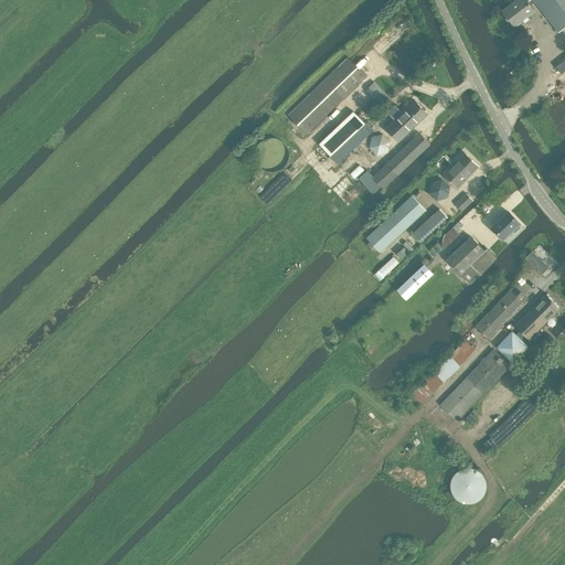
[(564,0),(516,0),(502,11),(514,27),(534,10),(530,6),(535,1),(556,29),(564,21),(564,0)]
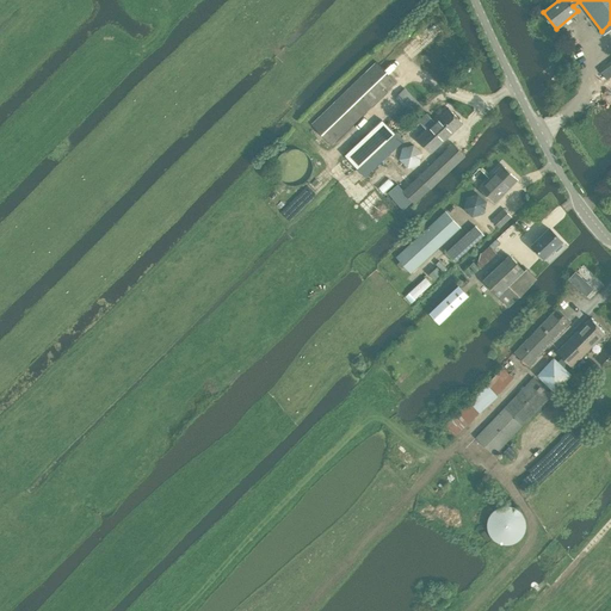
[(310,124),(331,144),(396,82),(376,61),(310,124)]
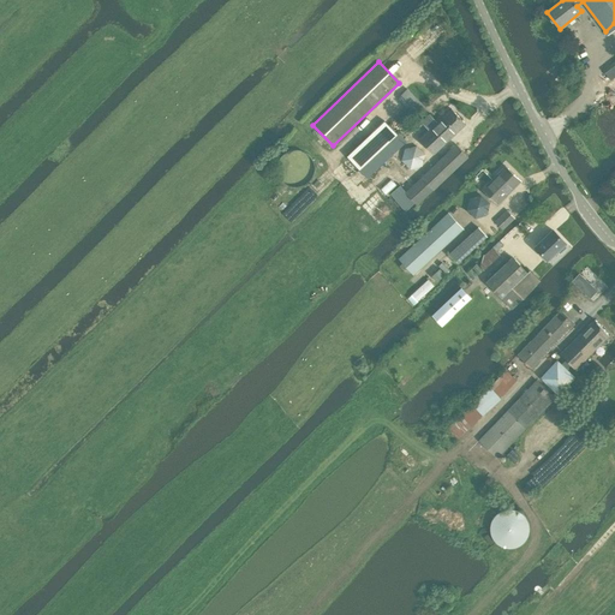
[(407,89),(398,99),(407,108),(408,106),(417,114),(424,107),(407,89)]
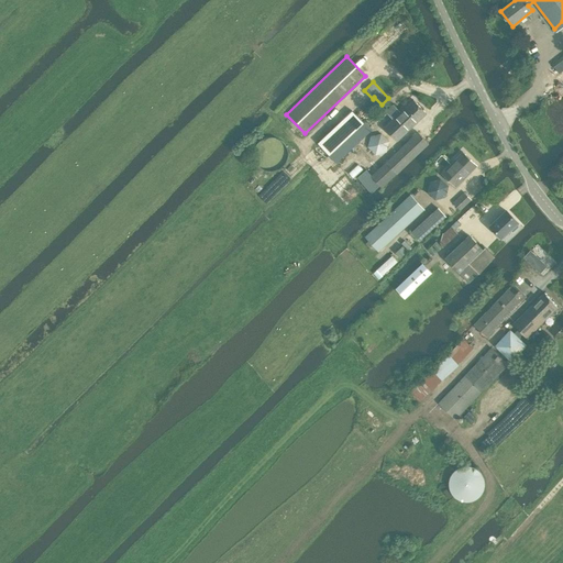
[(427,113),(414,100),(399,111),(393,103),(385,111),(393,119),(383,128),(397,142),(427,113)]
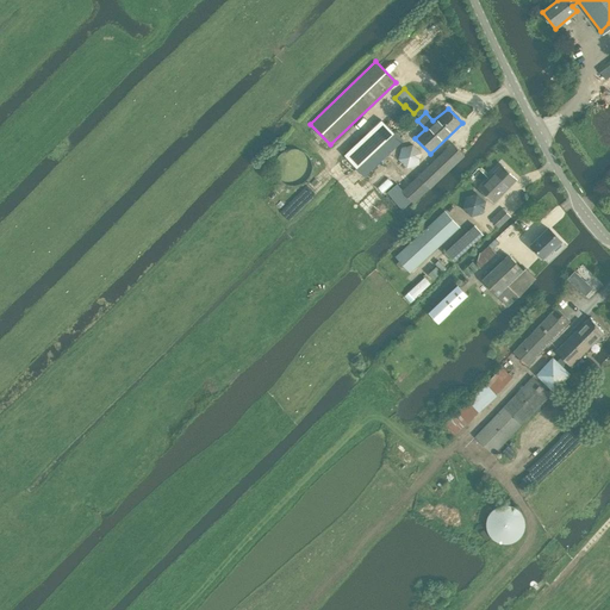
[(363,175),(403,139),(396,132),(356,168),(363,175)]
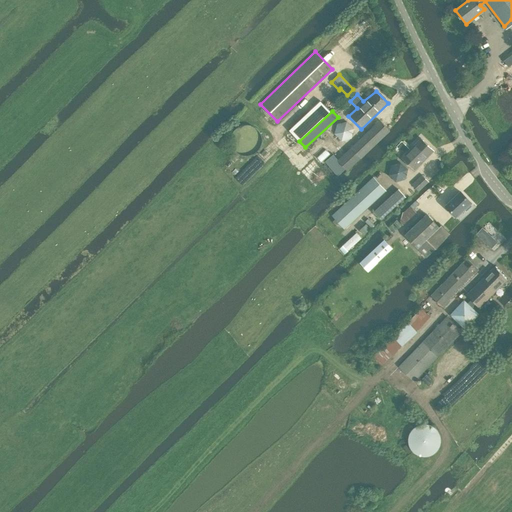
[(258,136),(258,133),(258,131),(257,128),(255,125),(253,122),(251,121),(249,119),(246,118),(243,117),(240,118),(237,118),(234,119),(231,121),(229,124),(227,127),(226,130),(226,133),(226,136),(227,139),(228,142),(230,145),(233,146),(235,148),(238,149),(241,149),(245,149),(248,148),(250,147),(253,145),(255,142),(257,140),(258,136)]
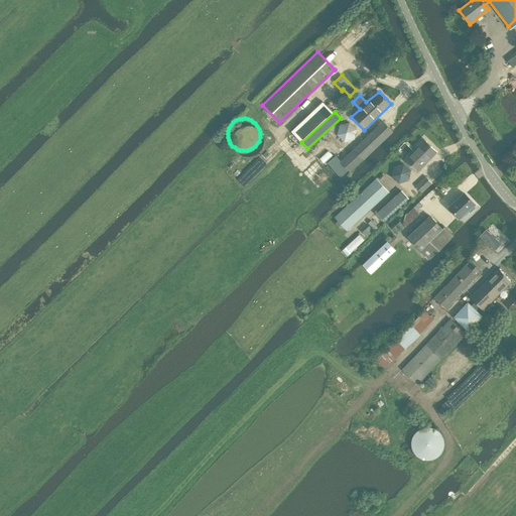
[(350,172),(363,159),(393,131),(383,121),(354,149),(341,160),(336,155),(328,163),(341,177),(348,170),(350,172)]
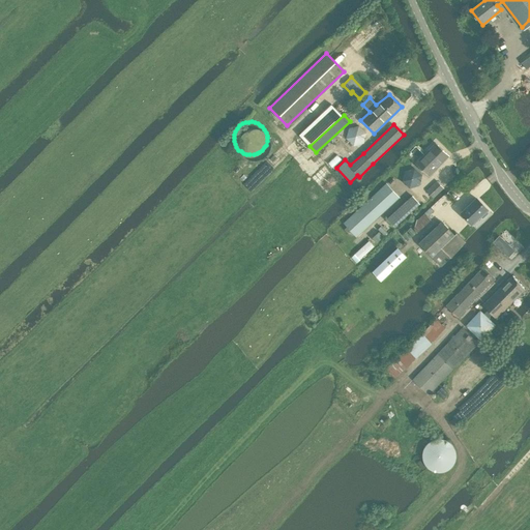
[(429,177),(449,156),(436,143),(415,164),(429,177)]
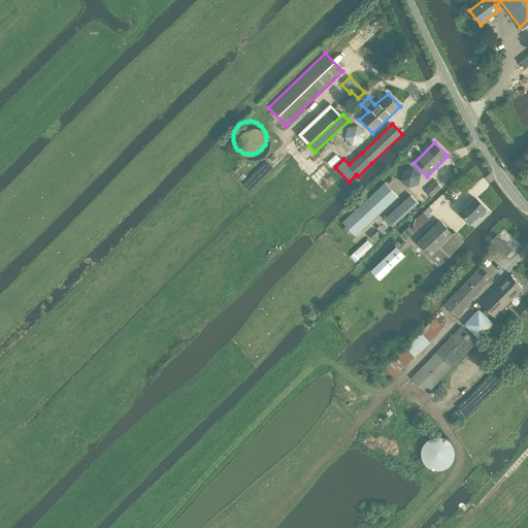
[(431,197),(442,188),(435,180),(425,191),(431,197)]
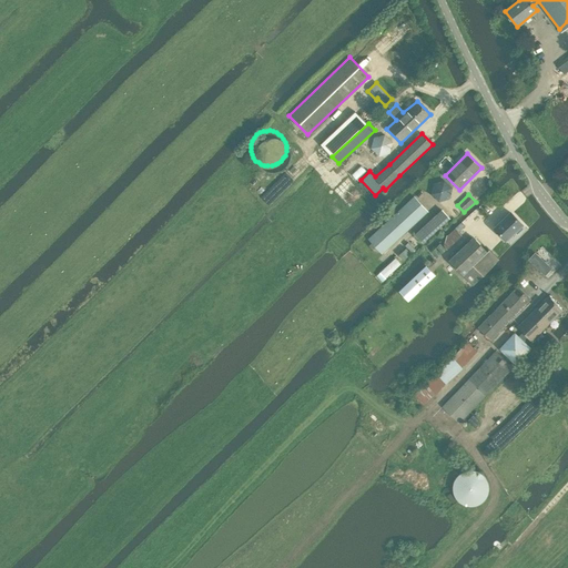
[(382,254),(427,212),(414,198),(368,240),(382,254)]
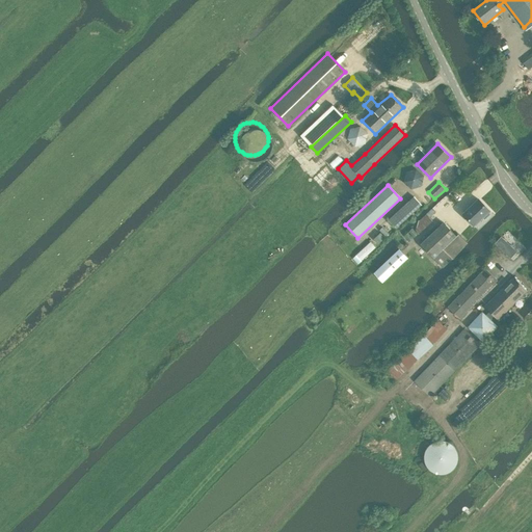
[(414,196),(388,219),(389,220),(395,228),(405,218),(421,205),(414,196)]
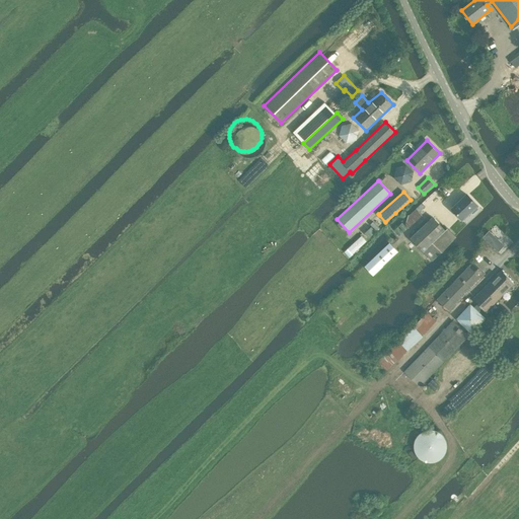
[(462,219),(477,206),(466,195),(452,208),(462,219)]
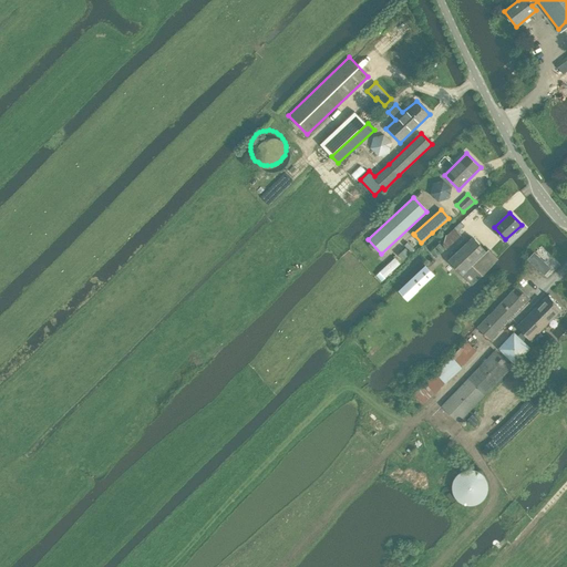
[(446,249),(461,236),(457,232),(464,226),(461,223),(446,236),(443,246),(446,249)]
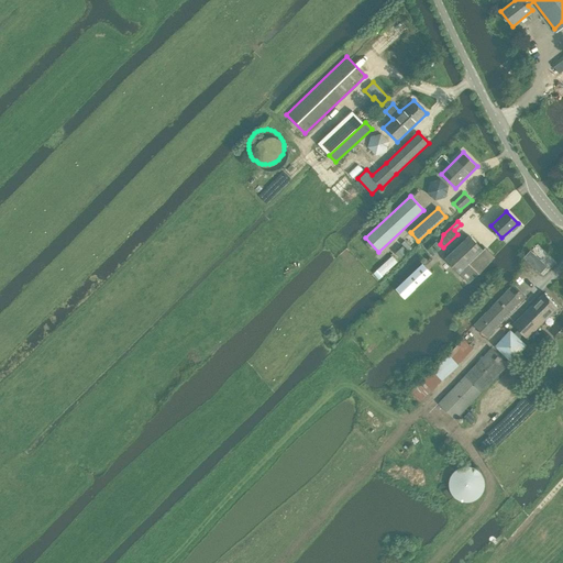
[(484,251),(468,235),(445,258),(468,283),(478,274),(494,257),(486,249),(484,251)]
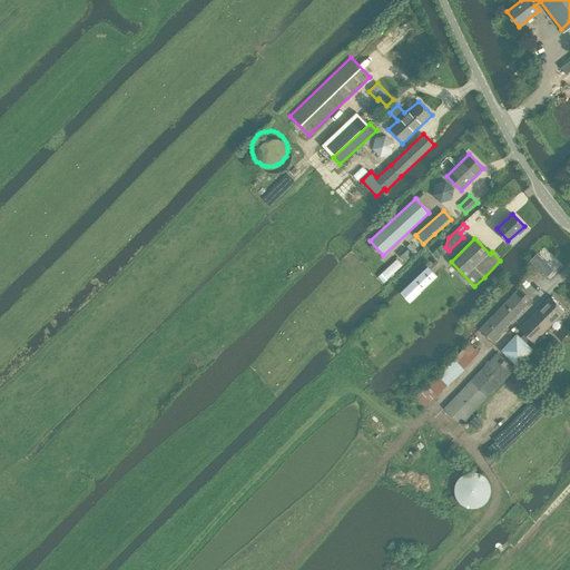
[(538,252),(530,259),(547,275),(554,268),(538,252)]
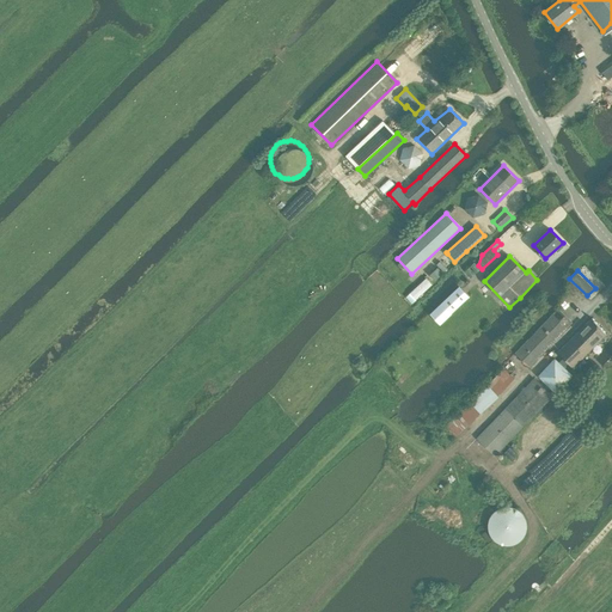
[(426,279),(410,293),(416,299),(432,285),(426,279)]
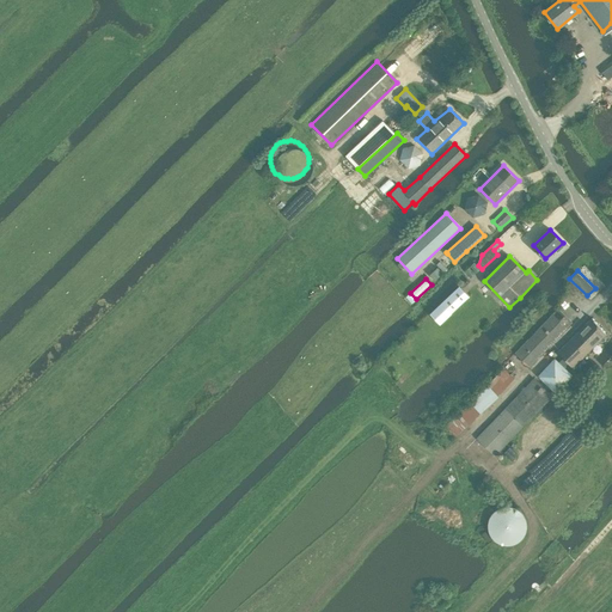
[(440,324),(469,297),(459,287),(430,314),(440,324)]
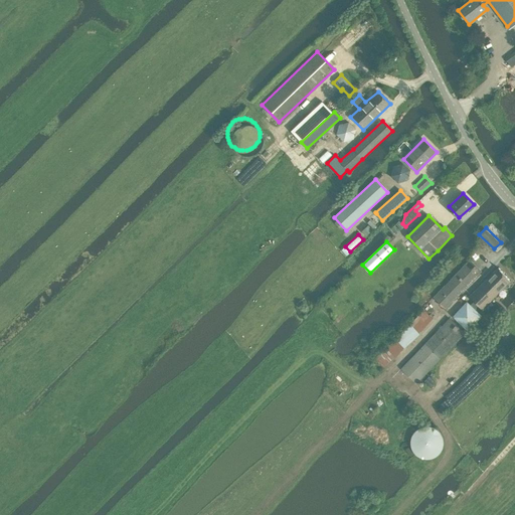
[(446,309),(482,272),(470,261),(434,297),(446,309)]
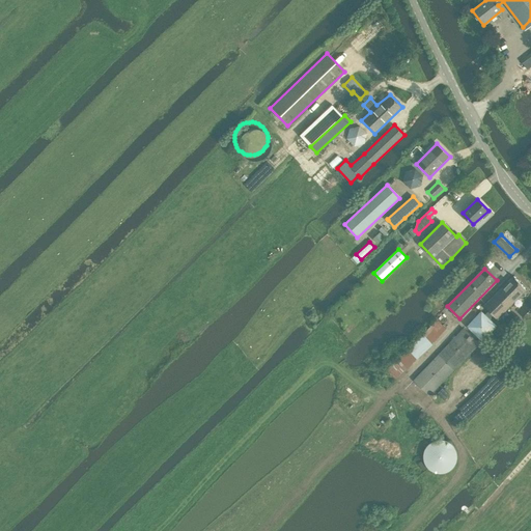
[(498,320),(501,318),(499,316),(526,289),(513,276),(484,305),(498,320)]
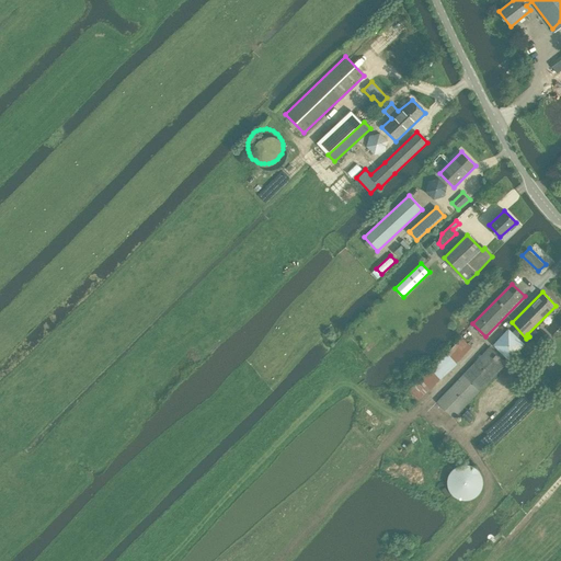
[(510,361),(525,344),(507,328),(492,344),(510,361)]
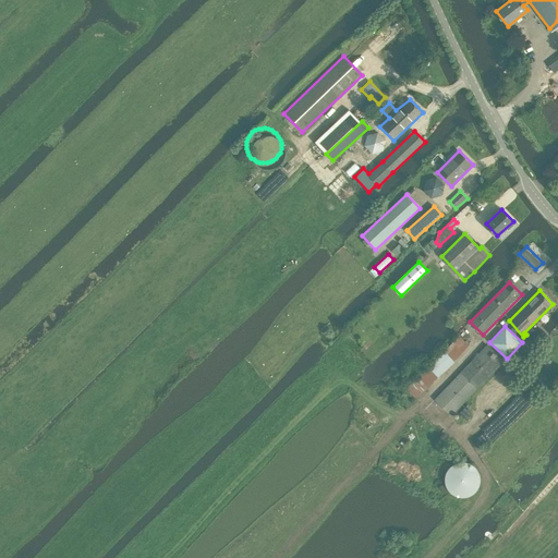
[(414,399),(446,370),(469,346),(459,336),(428,367),(404,389),(414,399)]
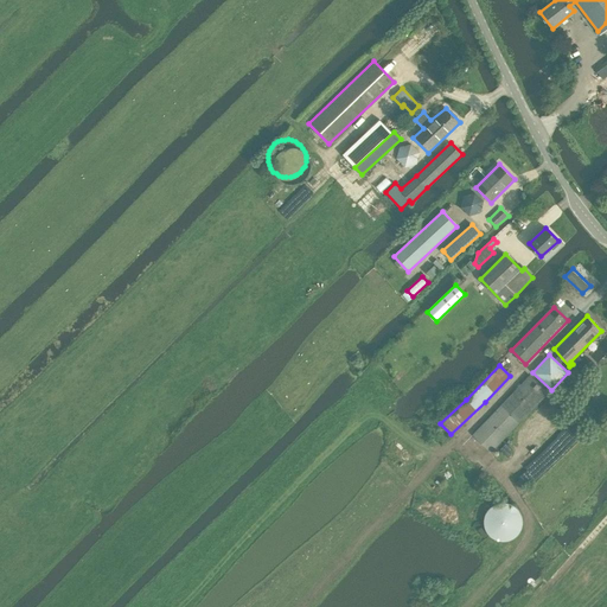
[(491,452),(548,393),(530,376),(473,435),(491,452)]
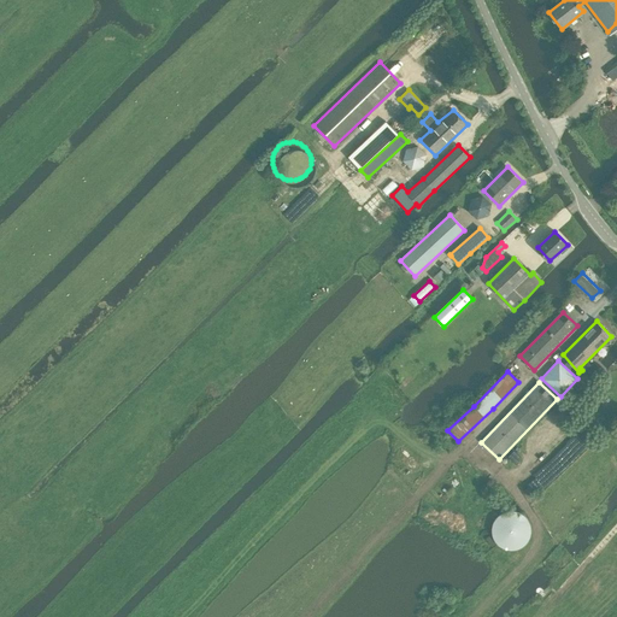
[(592,401),(588,406),(594,411),(598,406),(592,401)]
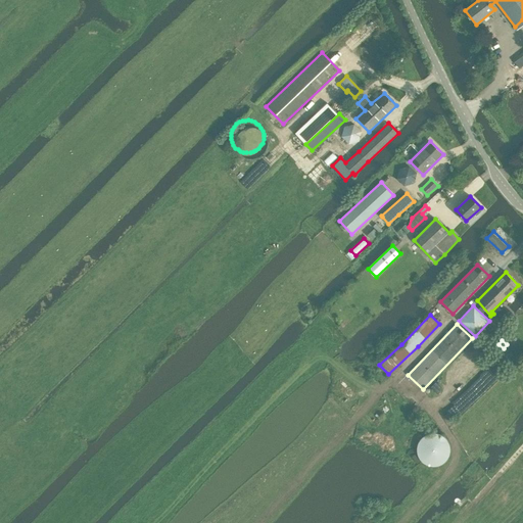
[(432,466),(434,466),(436,466),(438,466),(440,465),(441,464),(442,463),(444,463),(445,461),(446,460),(447,459),(447,458),(448,456),(449,454),(449,452),(449,450),(449,448),(449,447),(449,445),(449,444),(448,444),(448,442),(447,440),(446,439),(445,438),(444,437),(442,436),(440,435),(439,434),(437,433),(436,433),(434,433),(432,433),(431,433),(429,433),(427,434),(425,435),(424,436),(423,437),(422,438),(420,439),(419,441),(418,442),(418,443),(418,444),(417,445),(417,446),(417,448),(417,449),(417,450),(417,452),(417,453),(417,454),(418,455),(418,457),(419,458),(420,459),(421,460),(421,461),(423,463),(424,463),(425,464),(426,465),(427,465),(429,466),(430,466),(432,466)]
